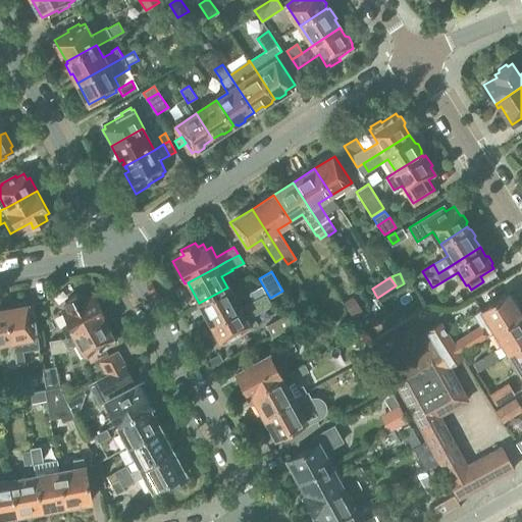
[(262,285),(249,293),(254,302),(266,295),(262,285)]
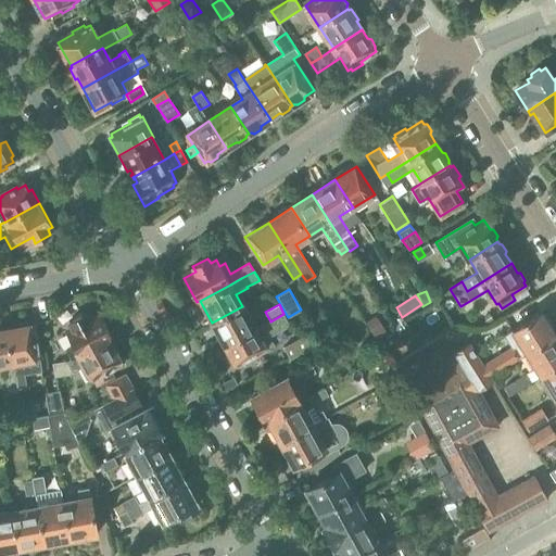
[(212,323),(225,348),(255,330),(255,329),(242,306),(212,323)]
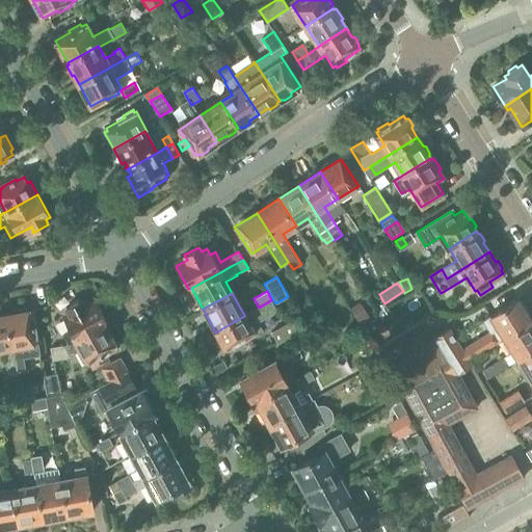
[(70,314),(62,318),(69,330),(62,334),(68,344),(105,326),(109,323),(96,299),(85,306),(80,297),(64,307),(70,314)]
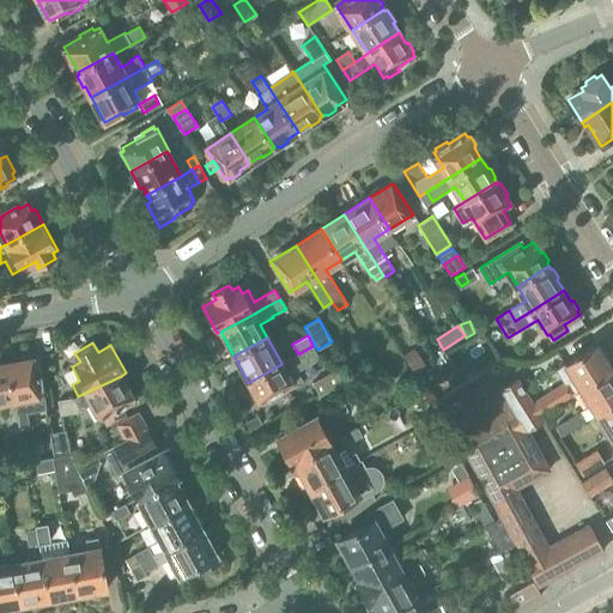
[(298,356),(289,360),(296,372),(320,359),(313,346),(298,354),(298,356)]
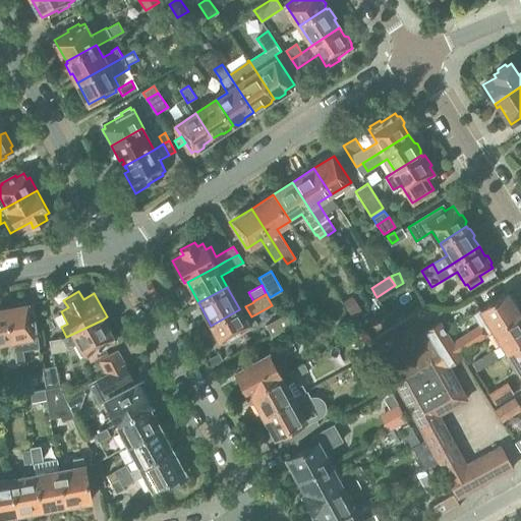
[(474,343),(494,331),(520,313),(508,294),(481,310),(487,321),(479,326),(481,329),(469,336),(474,343)]
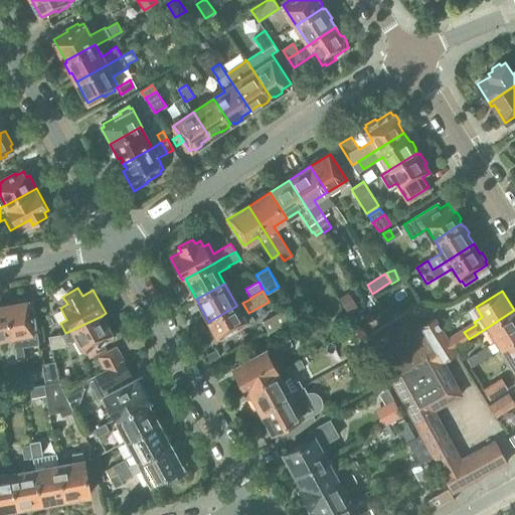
[(348,312),(356,306),(348,293),(339,299),(348,312)]
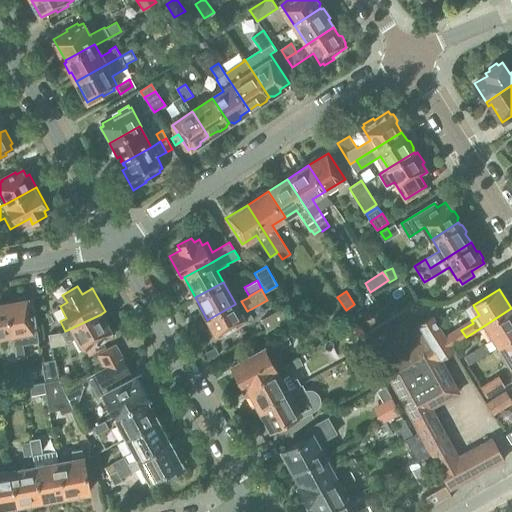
[(30,297),(5,302),(11,333),(14,344),(22,342),(23,344),(38,342),(30,297)]
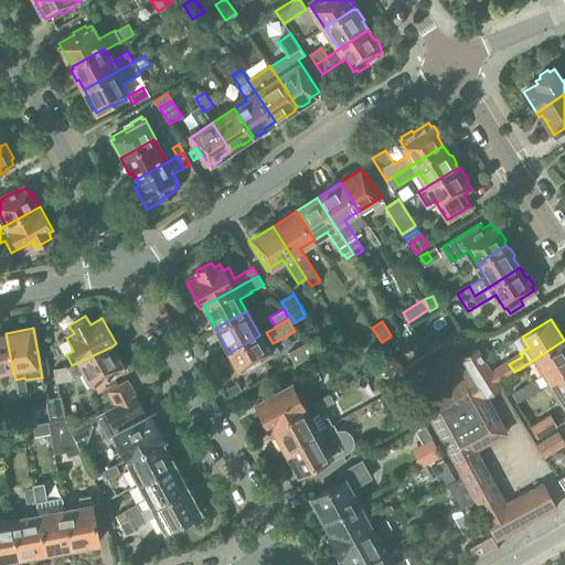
[(259,336),(228,353),(238,371),(260,359),(262,361),(277,353),(273,343),(266,332),(259,336)]
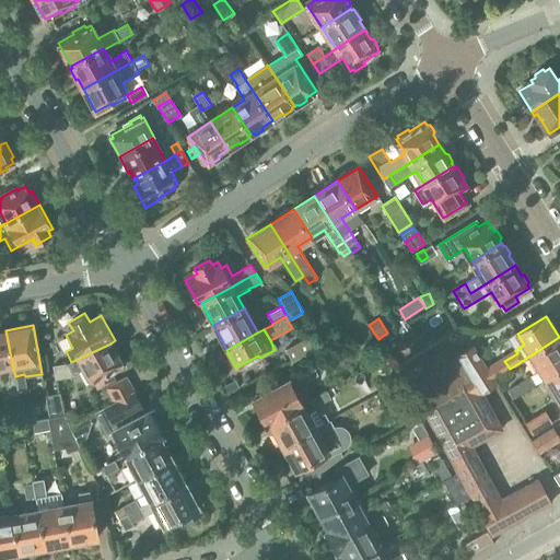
[(6,330),(0,331),(0,365),(2,365),(8,392),(18,389),(15,376),(12,364),(6,330)]
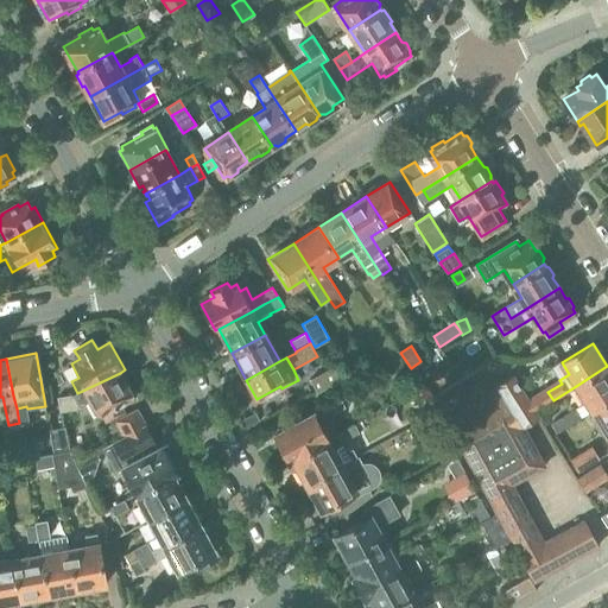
[(309,379),(317,393),(343,379),(336,365),(309,379)]
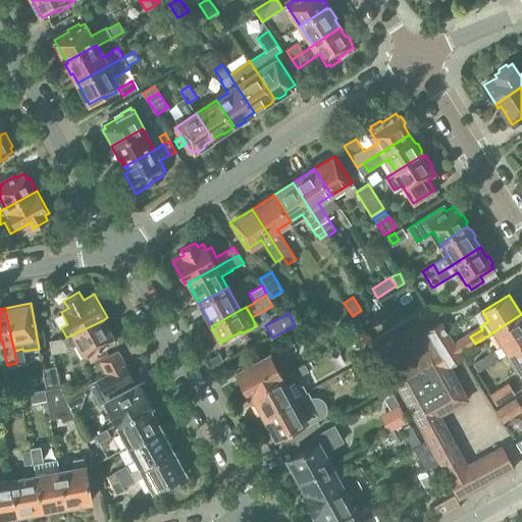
[(381,359),(426,330),(417,314),(370,340),(381,359)]
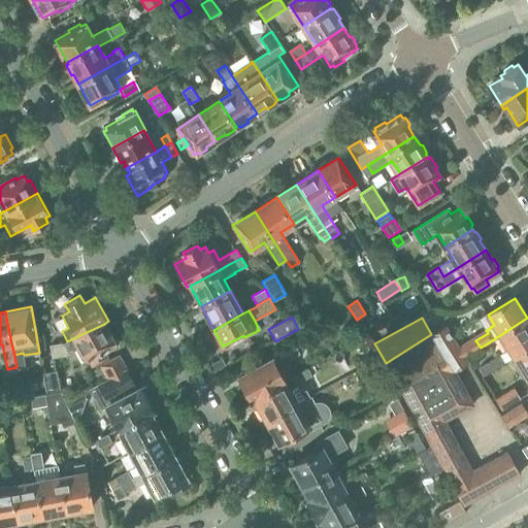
[(527,319),(527,318),(500,335),(509,349),(479,367),(483,374),(514,356),(527,347),(527,319)]
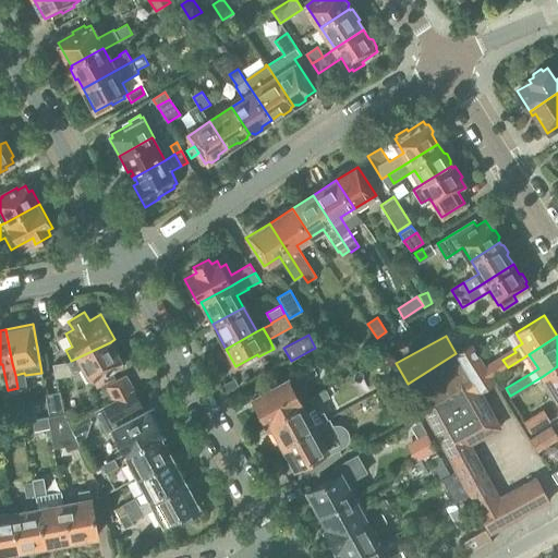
[(122,364),(110,342),(71,361),(61,363),(64,376),(74,374),(73,372),(84,366),(91,378),(93,384),(94,384),(97,388),(116,378),(112,374),(123,367),(122,364)]
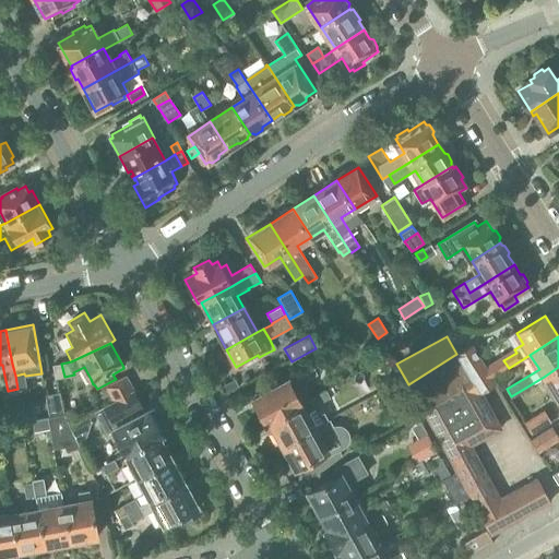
[(473,345),(456,354),(480,392),(483,391),(495,385),(473,345)]
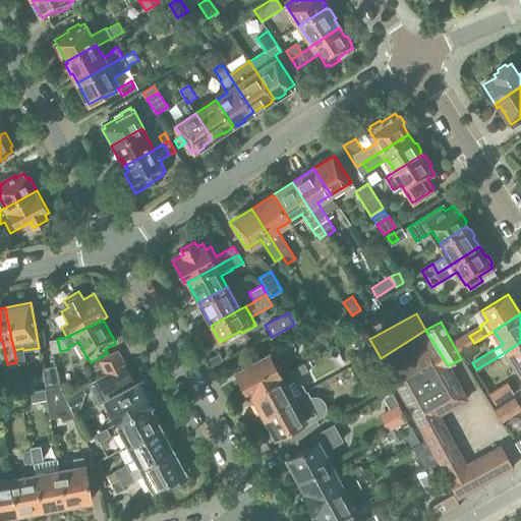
[(425,330),(381,358),(425,440),(438,462),(456,498),(513,467),(501,446),(466,465),(445,425),(440,416),(469,400),(450,364),(448,365),(425,330)]
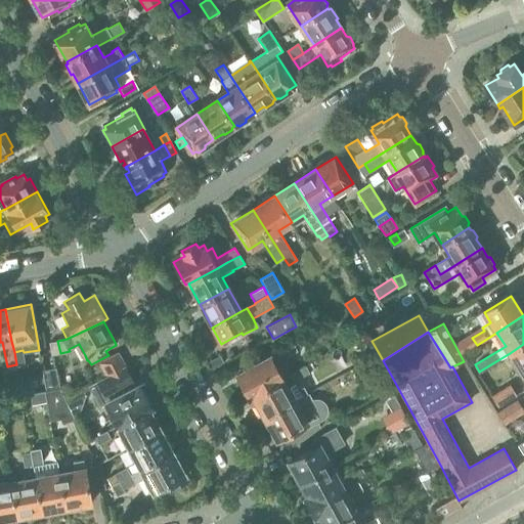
[(51,355),(60,353),(57,341),(49,342),(51,355)]
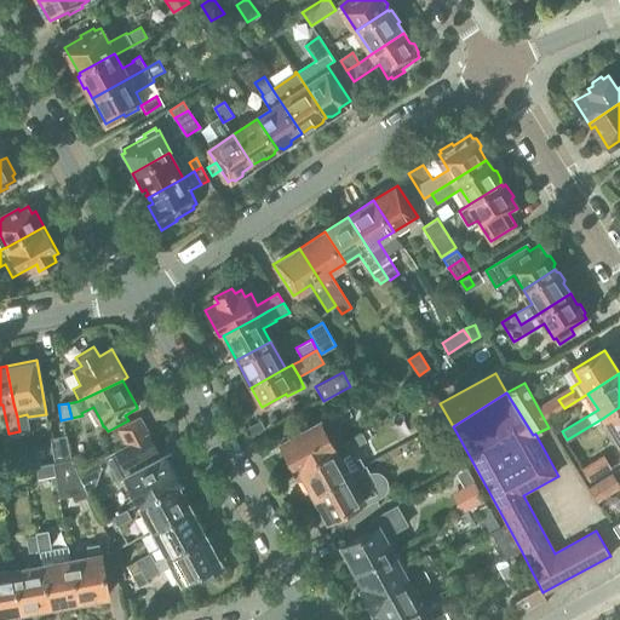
[(333,414),(338,423),(351,415),(348,407),(333,414)]
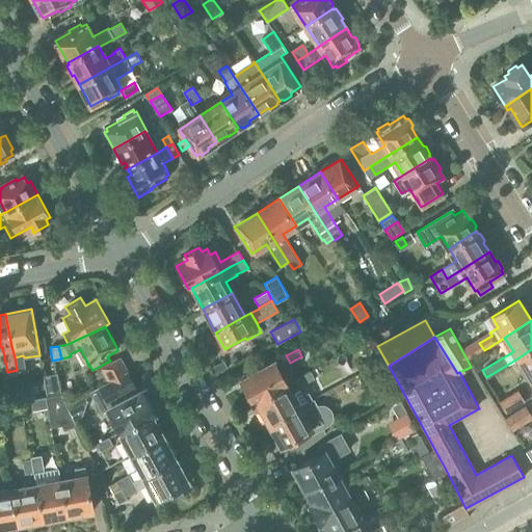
[(531,380),(531,349),(517,358),(531,381),(531,380)]
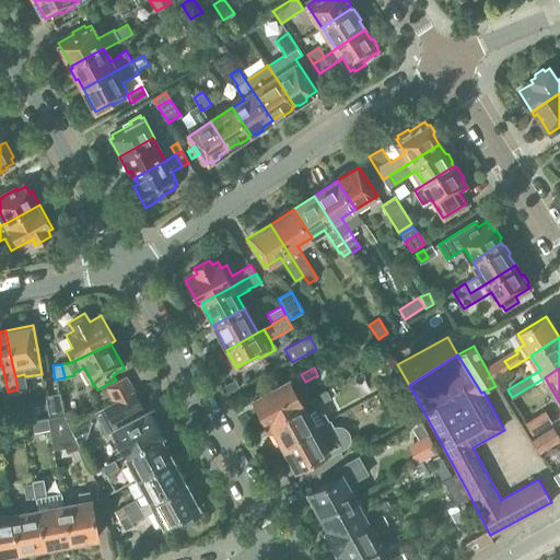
[(117,384),(107,389),(115,403),(135,392),(127,378),(117,384)]
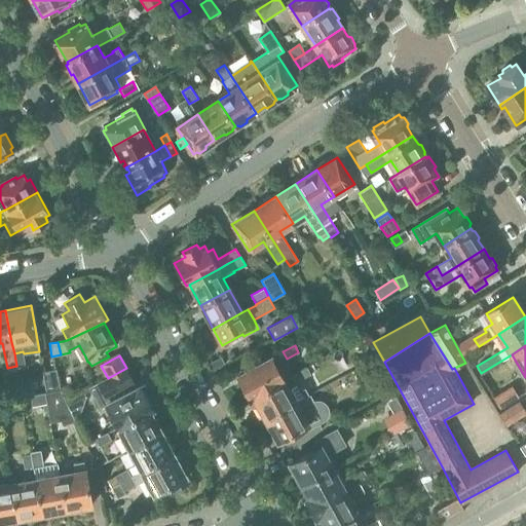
[(250,400),(253,398),(252,396),(284,379),(271,358),(237,376),(250,400)]
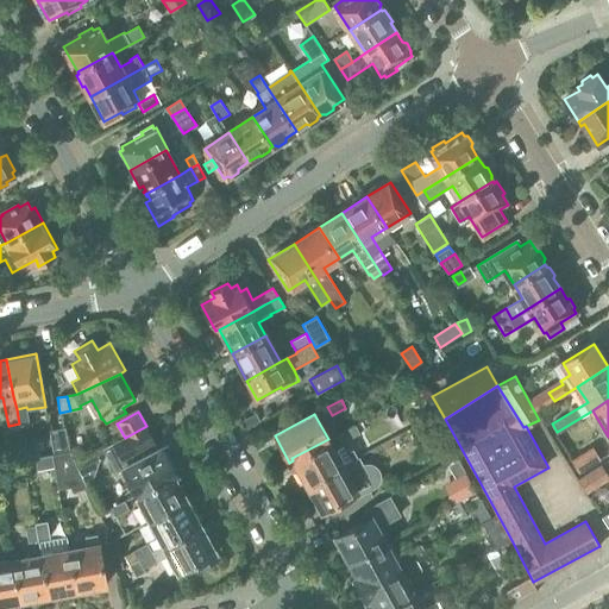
[(249,416),(242,421),(246,428),(253,425),(249,416)]
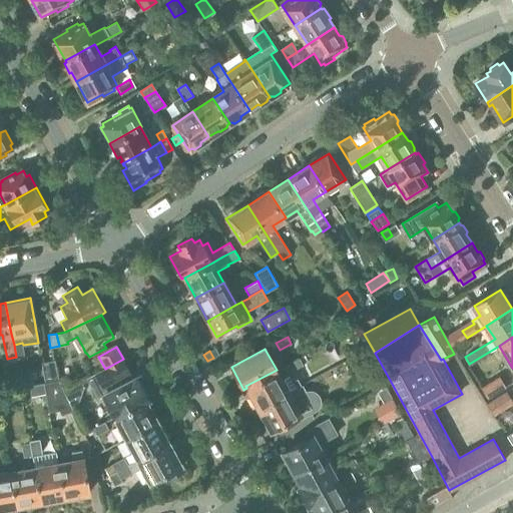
[(287,364),(291,372),(294,370),(303,365),(299,358),(287,364)]
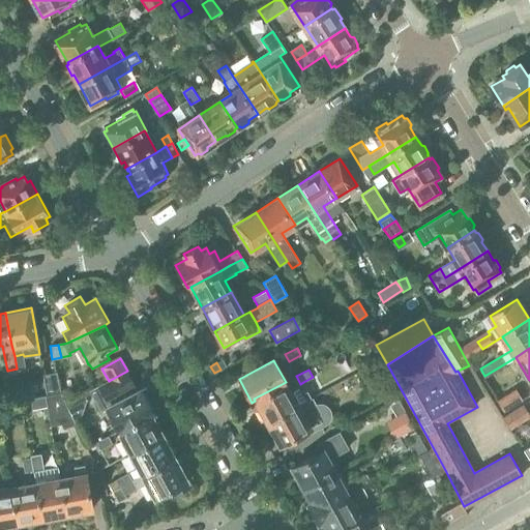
[(109,381),(90,391),(101,412),(107,409),(119,431),(150,414),(154,412),(142,389),(137,391),(135,386),(136,386),(127,371),(109,381)]
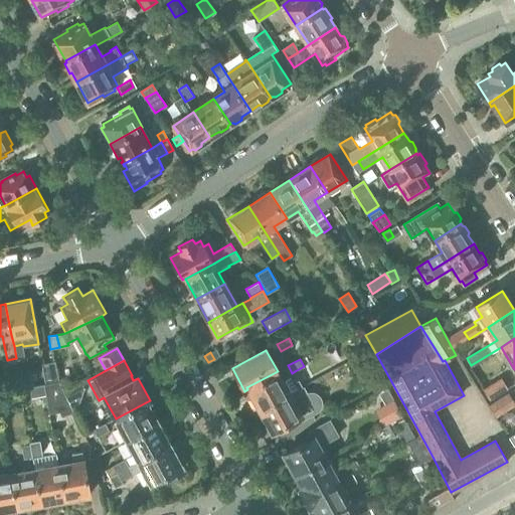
[(45,384),(59,381),(55,361),(41,364),(42,366),(44,379),(45,384)]
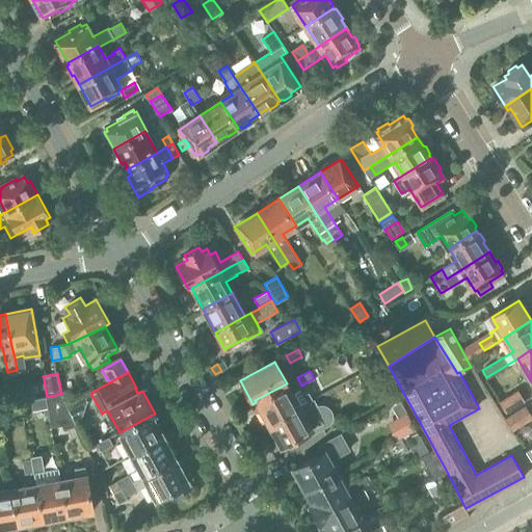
[(255,400),(256,402),(267,422),(298,405),(299,406),(311,400),(311,401),(313,400),(304,383),(301,386),(297,377),(287,383),(255,400)]
